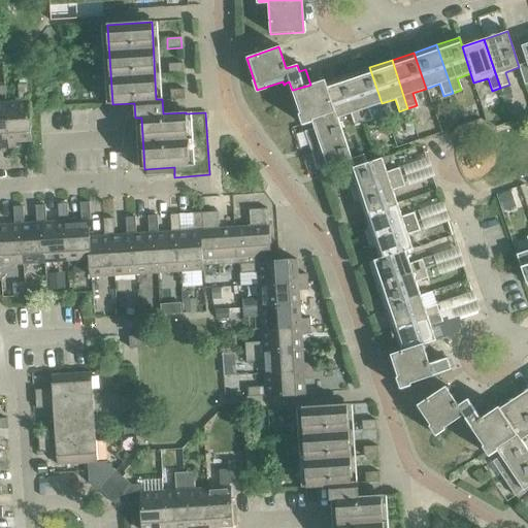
[(168,64),(169,74),(183,73),(183,63),(168,64)]
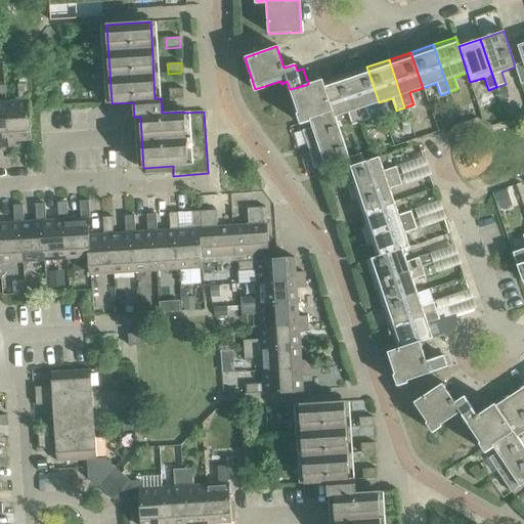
[(344,75),(360,122),(369,120),(365,107),(379,102),(366,67),(344,75)]
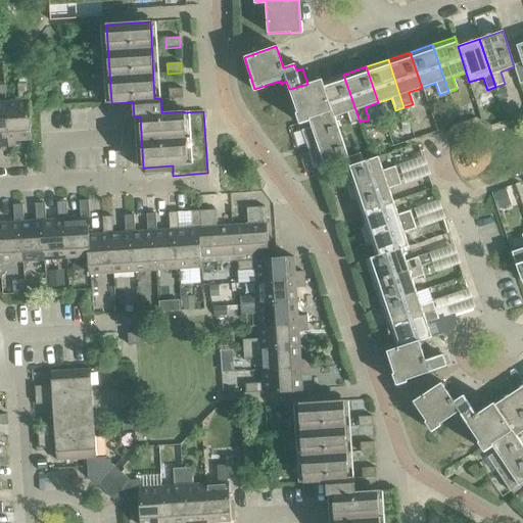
[(322,82),(332,110),(334,117),(347,113),(351,125),(360,122),(343,75),(322,82)]
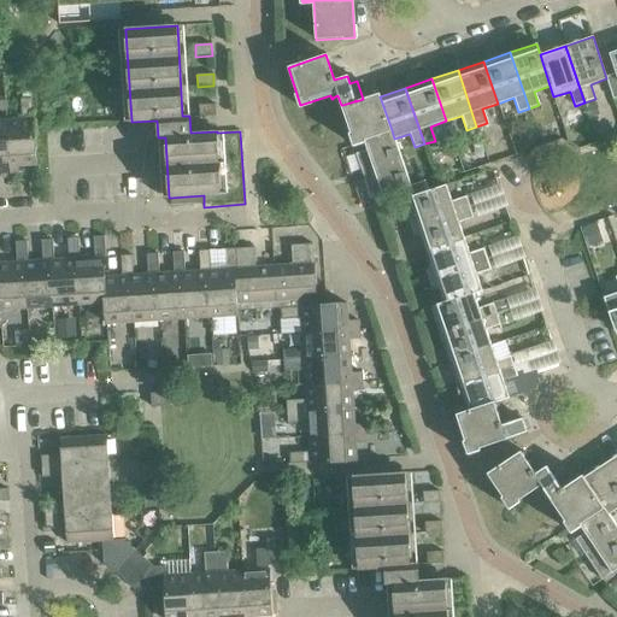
[(364,140),(392,130),(380,97),(380,94),(363,99),(356,101),(356,100),(354,101),(342,105),(341,105),(352,135),(353,134),(353,133),(357,133),(363,134),(364,139),(364,140)]
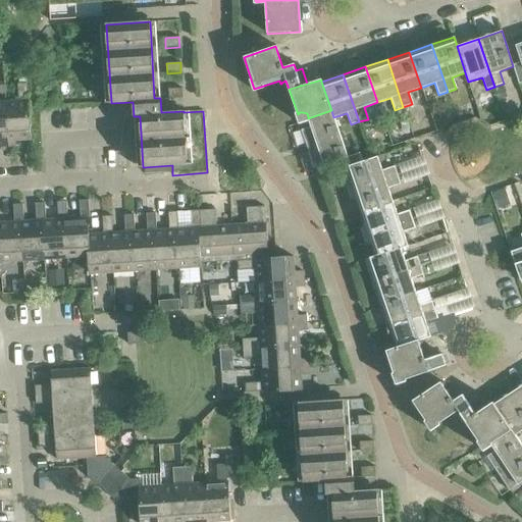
[(18,102),(6,102),(9,150),(16,150),(15,141),(31,140),(29,101),(28,101),(27,84),(17,84),(18,102)]
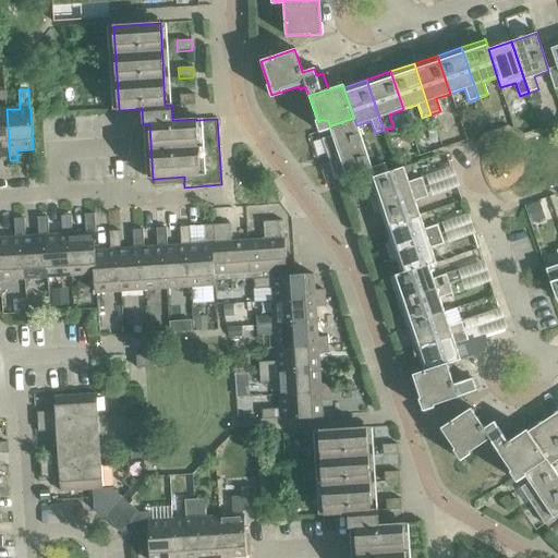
[(538,93),(531,96),(535,107),(543,105),(538,93)]
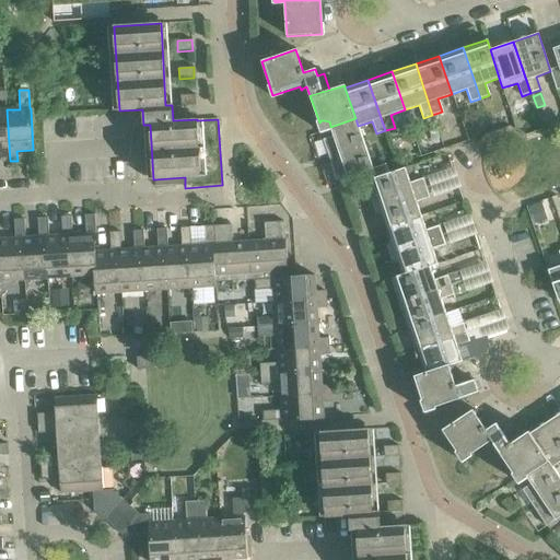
[(181,95),(181,106),(196,105),(195,95),(181,95)]
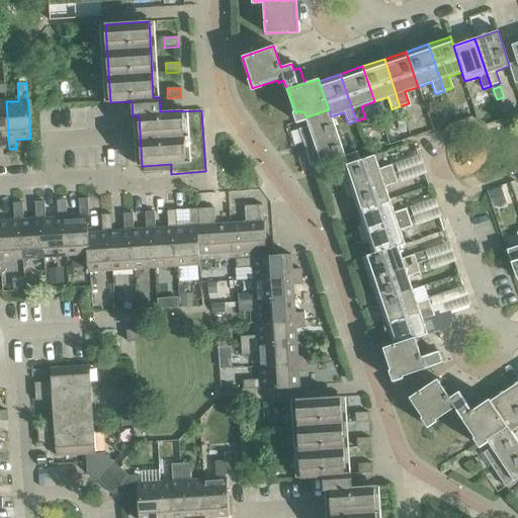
[(0,140),(1,141),(2,150),(9,149),(6,101),(0,101),(0,140)]
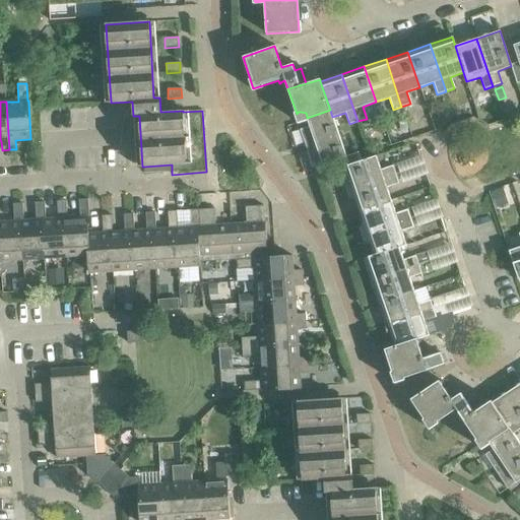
[(348,166),(361,160),(358,152),(346,156),(332,117),(330,110),(307,118),(311,130),(307,136),(314,139),(315,143),(312,149),(318,153),(322,165),(345,157),(348,166)]
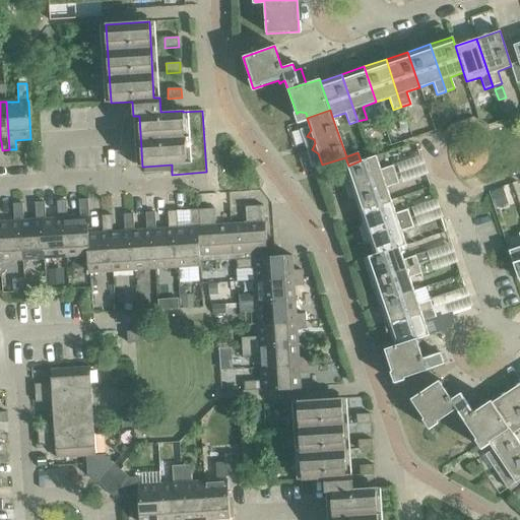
[(345,185),(347,191),(395,175),(392,167),(381,171),(376,155),(361,160),(348,166),(347,166),(350,176),(345,185)]
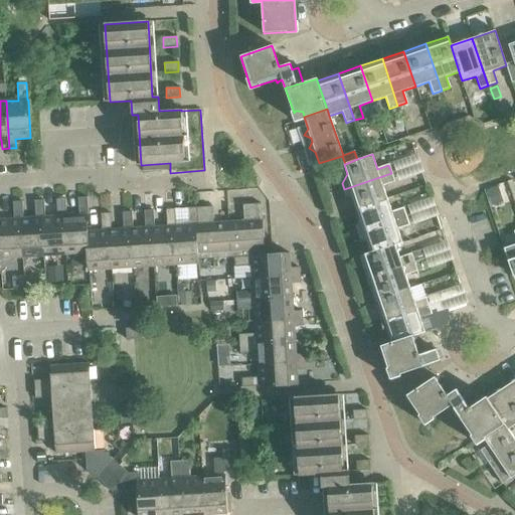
[(356,200),(359,208),(387,199),(382,186),(394,182),(391,173),(344,189),(346,195),(356,200)]
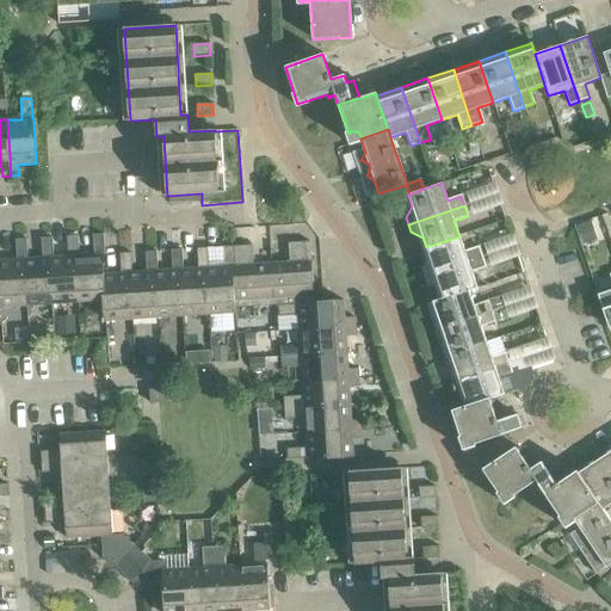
[(591,221),(576,226),(584,245),(598,240),(591,221)]
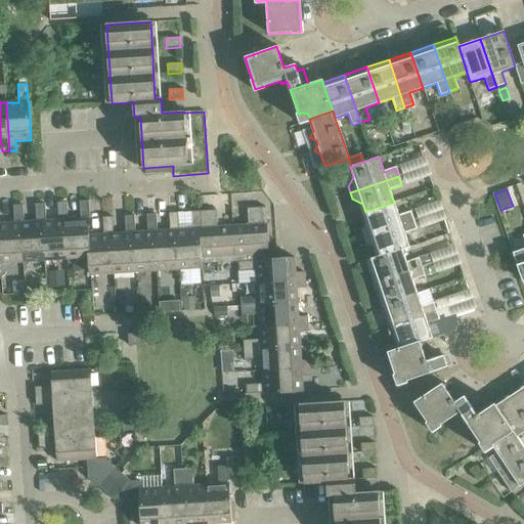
[(68,259),(88,258),(89,258),(88,235),(87,219),(89,219),(89,201),(79,202),(80,219),(68,220),(64,220),(68,259)]
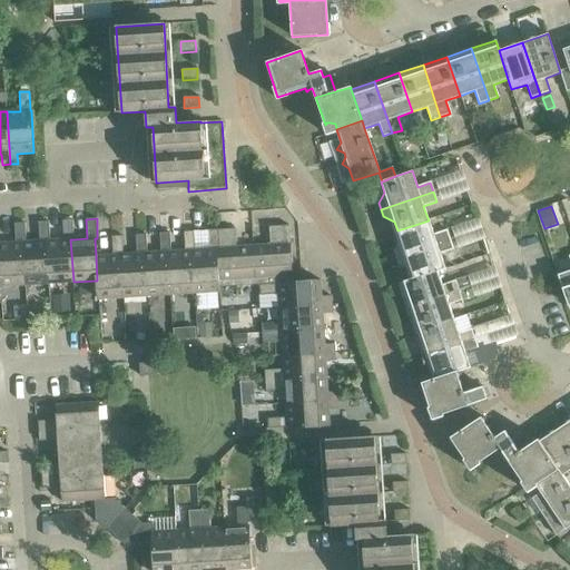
[(49,283),(74,282),(70,239),(74,239),(72,219),(62,220),(64,239),(49,241),(47,241),(49,283)]
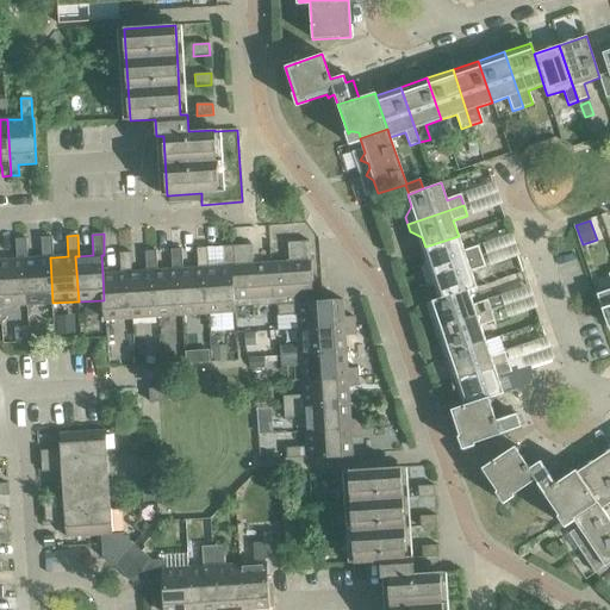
[(423,268),(425,275),(481,256),(478,247),(464,251),(459,236),(425,247),(428,257),(423,268)]
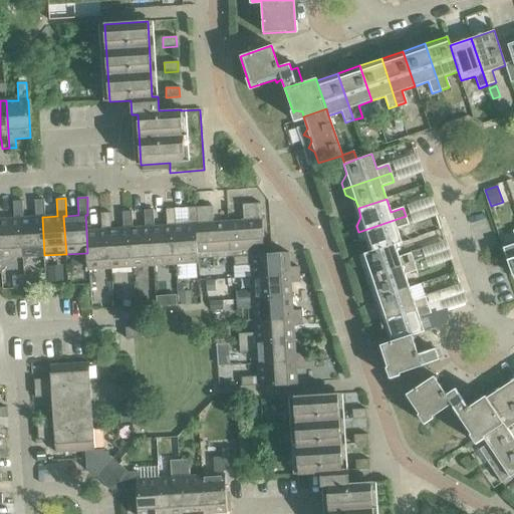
[(22,257),(44,255),(42,217),(44,217),(43,200),(34,200),(35,218),(23,218),(20,219),(22,257)]
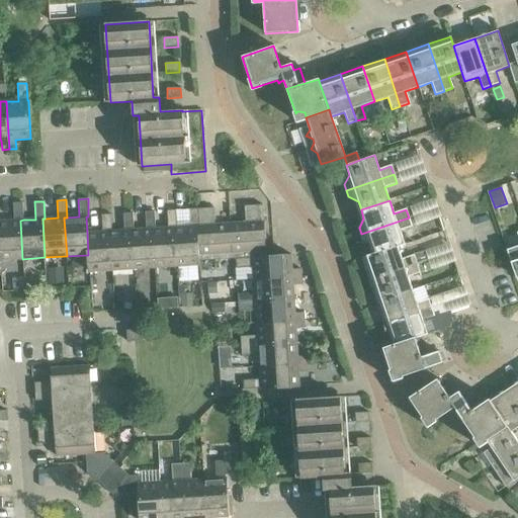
[(0,257),(0,260),(22,259),(20,221),(23,220),(22,202),(13,203),(14,221),(0,221),(0,257)]
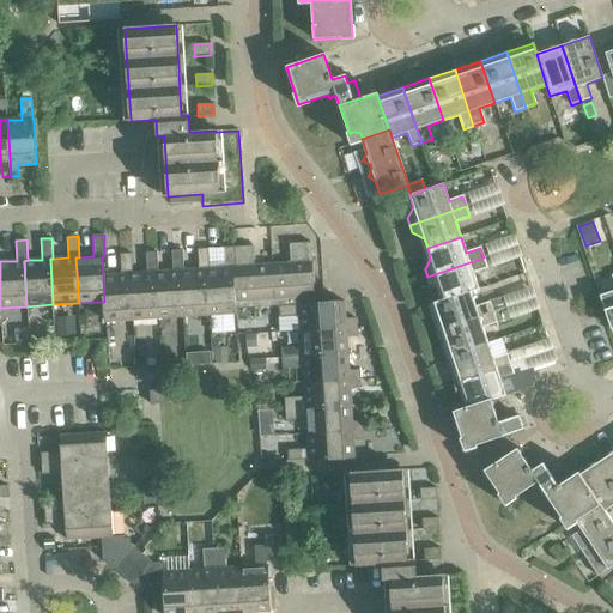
[(235,309),(278,307),(298,305),(298,304),(314,303),(310,241),(287,243),(290,263),(254,266),(253,246),(234,247),(235,267),(232,267),(235,309)]
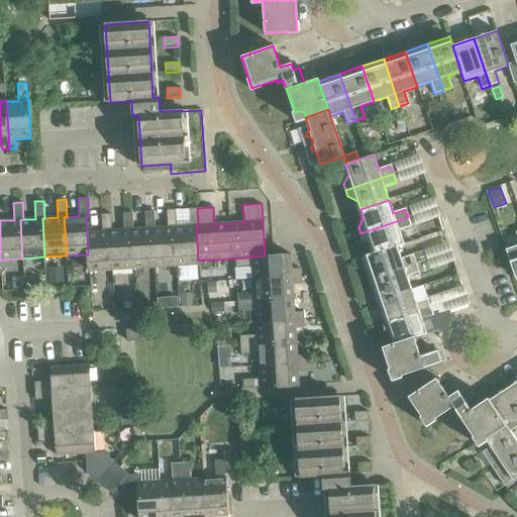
[(199,265),(198,261),(196,225),(198,225),(197,208),(188,208),(189,226),(177,226),(174,227),(176,266),(199,265)]
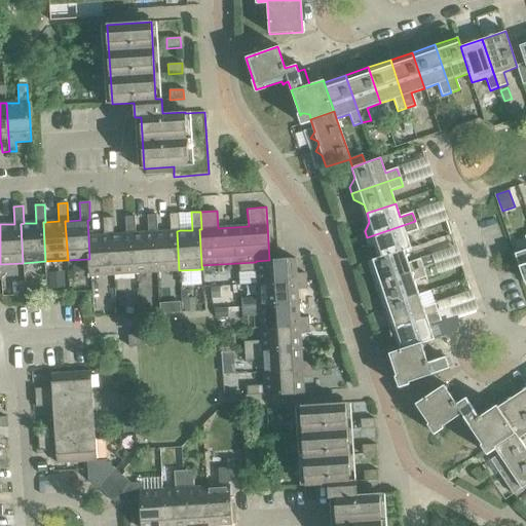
[(157,272),(179,270),(177,231),(180,230),(178,213),(168,214),(170,231),(157,232),(154,232),(157,272)]
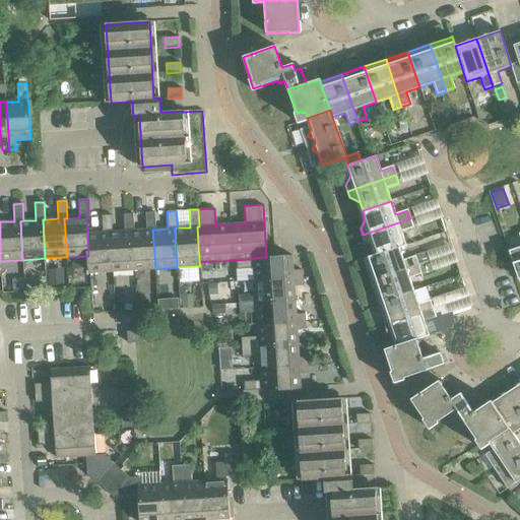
[(133,270),(155,269),(152,230),(155,230),(154,212),(145,212),(146,230),(133,231),(131,232),(133,270)]
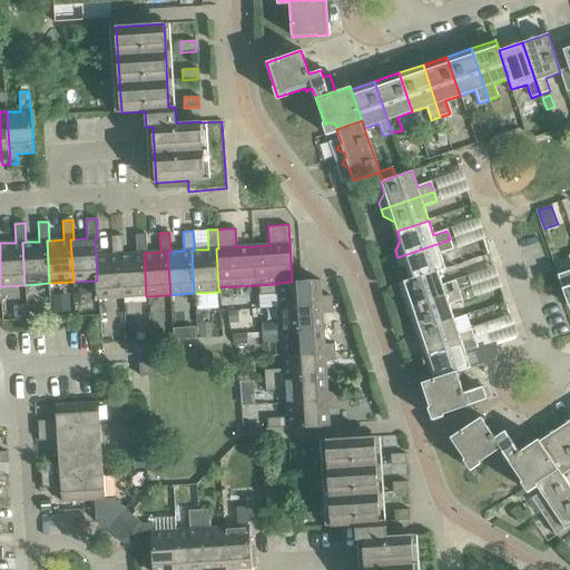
[(123,297),(146,296),(144,254),(146,253),(145,234),(135,235),(136,254),(123,255),(119,255),(123,297)]
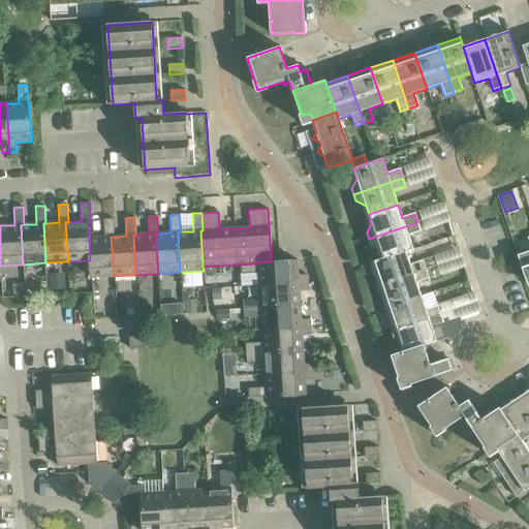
[(91,278),(114,276),(111,237),(114,237),(113,219),(102,219),(104,237),(89,238),(90,260),(89,260),(91,278)]
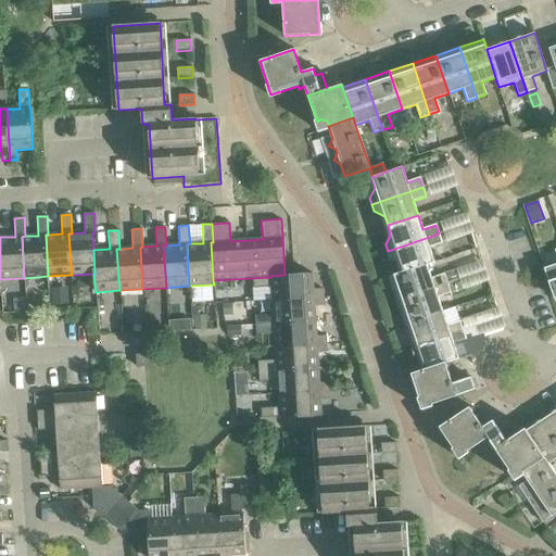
[(400,263),(403,272),(427,264),(427,265),(434,262),(429,248),(442,243),(439,234),(388,251),(390,257),(400,263)]
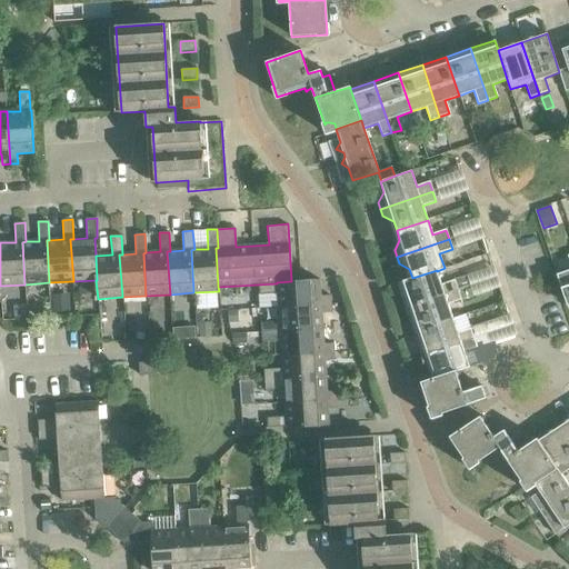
[(568,256),(568,257),(568,260),(568,270),(557,275),(567,306),(568,305),(568,256)]
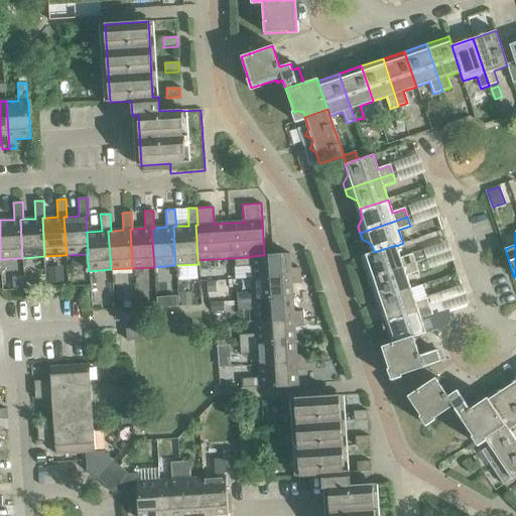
[(360,256),(368,279),(415,263),(412,254),(400,258),(396,246),(396,245),(374,252),(360,256)]
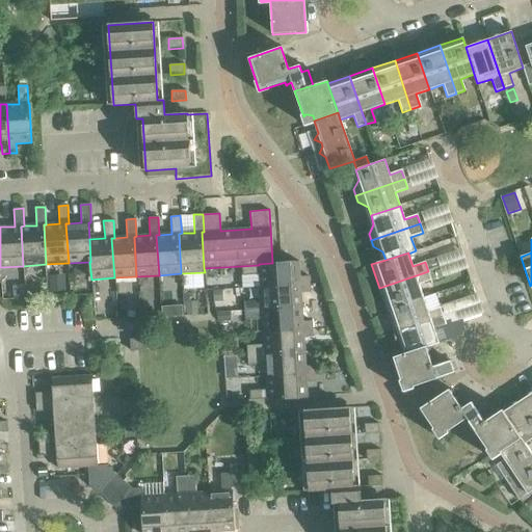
[(435,258),(426,262),(428,270),(439,266),(435,258)]
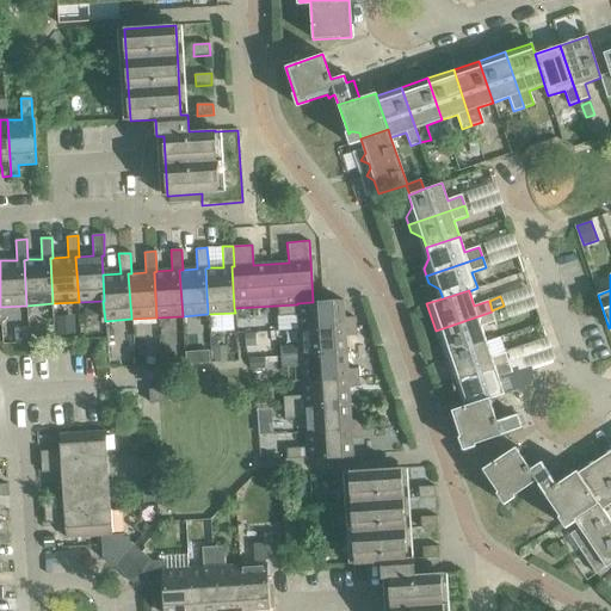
[(298,315),(300,329),(356,326),(355,318),(344,319),(343,301),(313,302),(297,303),(297,304),(277,306),(278,316),(298,315)]
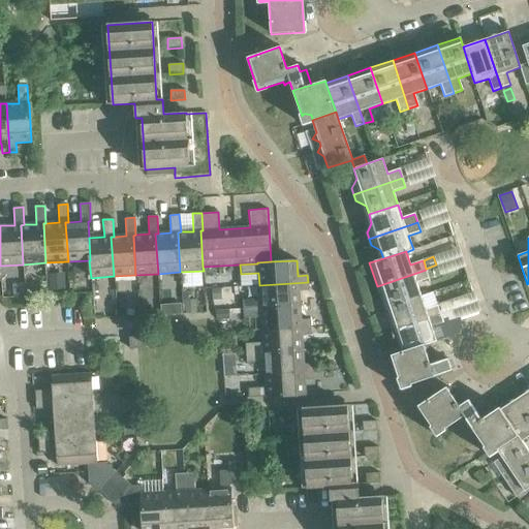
[(435,268),(428,270),(431,277),(437,275),(435,268)]
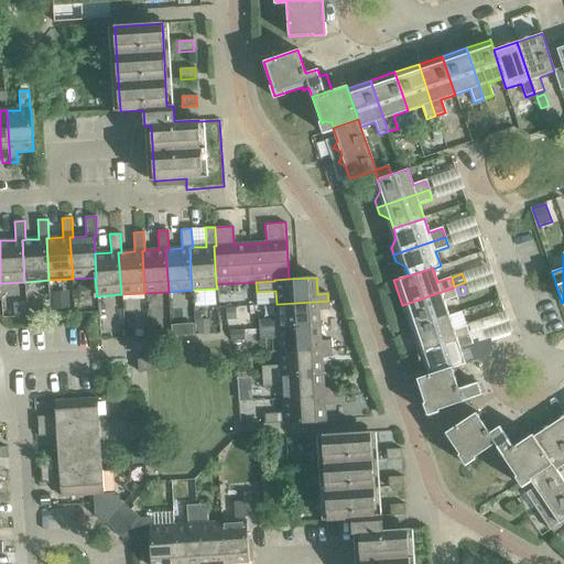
[(402,305),(410,328),(448,315),(444,301),(457,296),(454,288),(402,305)]
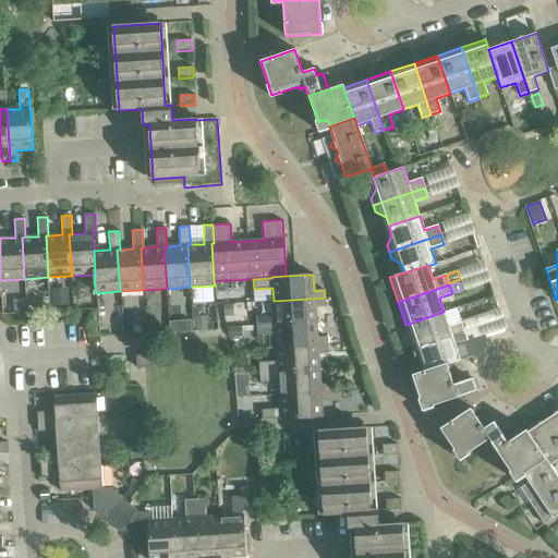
[(68,289),(50,290),(51,308),(69,308),(68,289)]
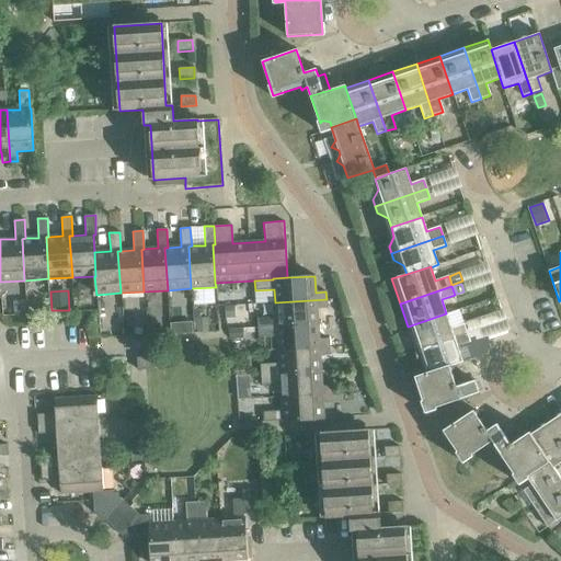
[(256,318),(258,328),(318,324),(317,308),(327,308),(327,299),(275,302),(276,317),(256,318)]
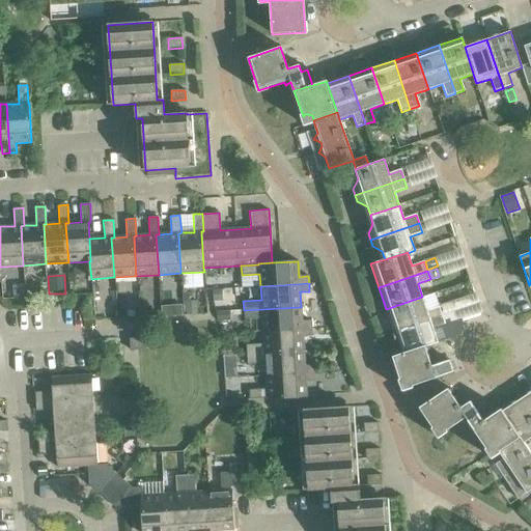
[(222,289),(212,289),(213,302),(222,302),(222,289)]
